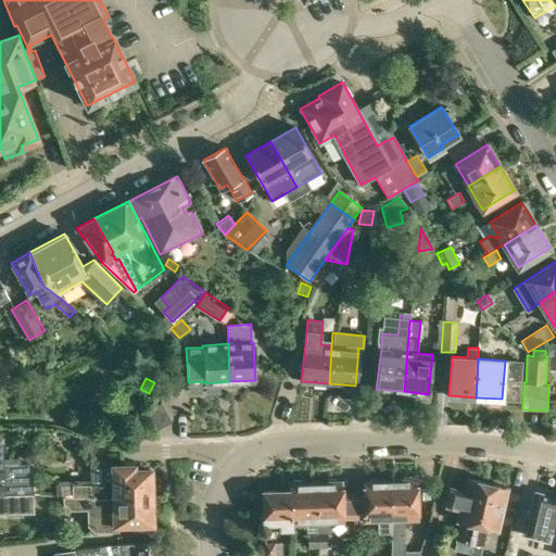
[(92,456),(99,443),(81,436),(76,449),(92,456)]
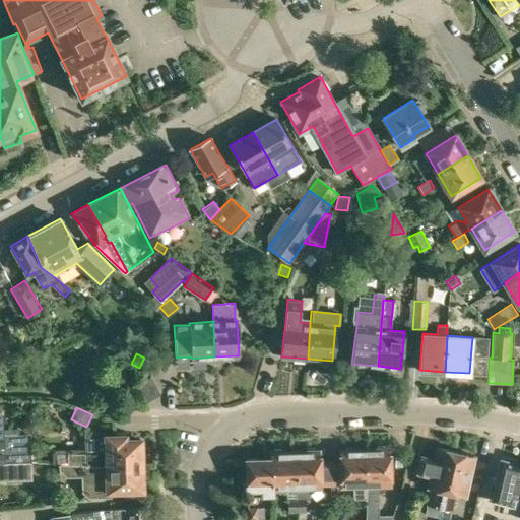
[(0,412),(0,461),(26,461),(31,461),(30,448),(25,448),(25,433),(20,433),(19,427),(3,428),(3,412),(0,412)]
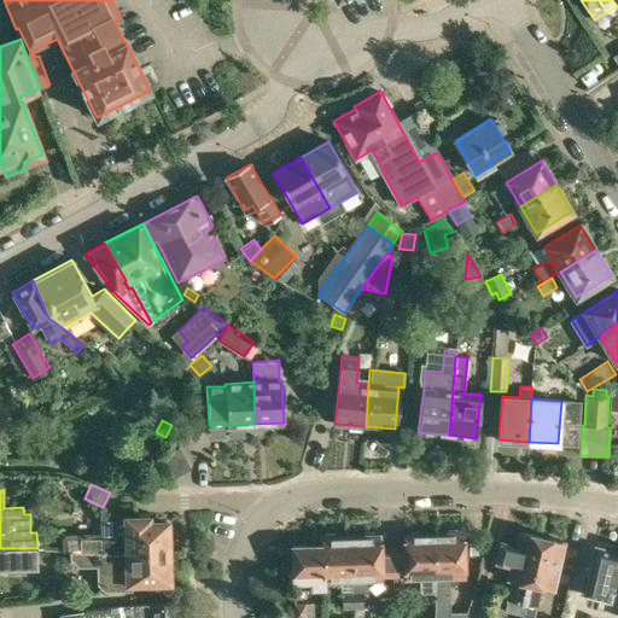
[(68,538),(69,551),(100,549),(101,554),(169,552),(168,520),(149,522),(149,517),(114,517),(114,537),(68,538)]
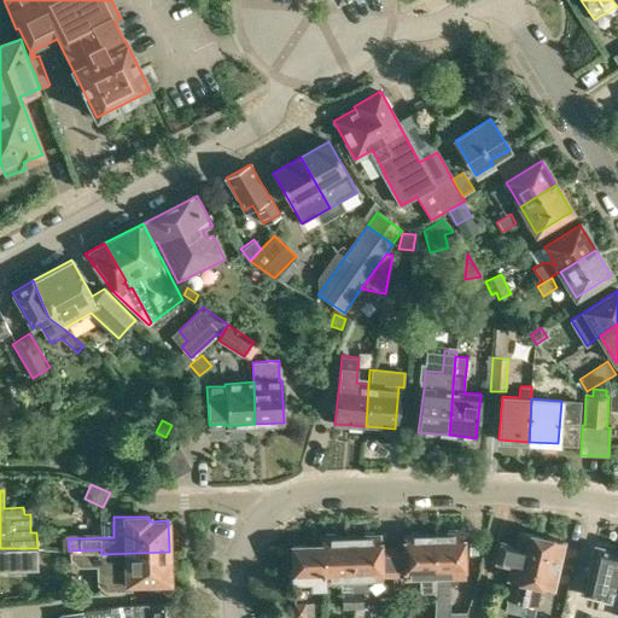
[(507,579),(511,579),(505,610),(513,612),(523,614),(543,536),(518,530),(513,548),(500,544),(496,560),(511,564),(507,579)]
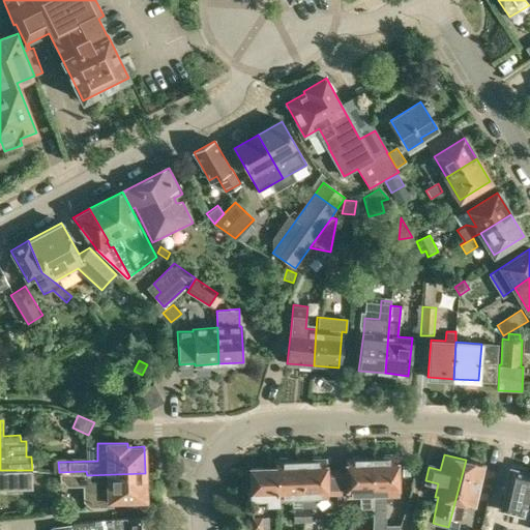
[(395,458),(372,459),(373,507),(373,523),(372,529),(399,529),(401,525),(386,524),(385,494),(396,494),(395,458)]
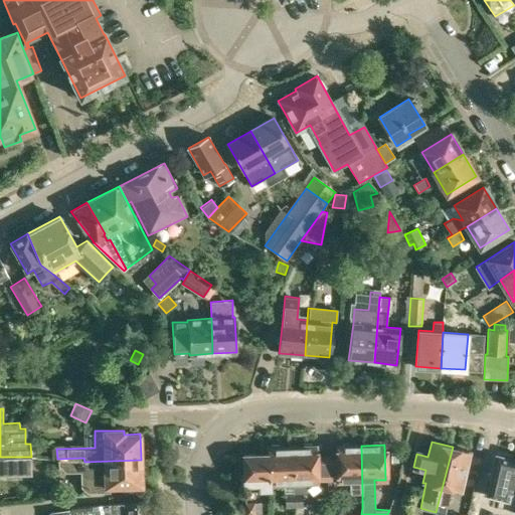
[(339,481),(349,481),(350,493),(362,493),(361,446),(338,447),(339,481)]
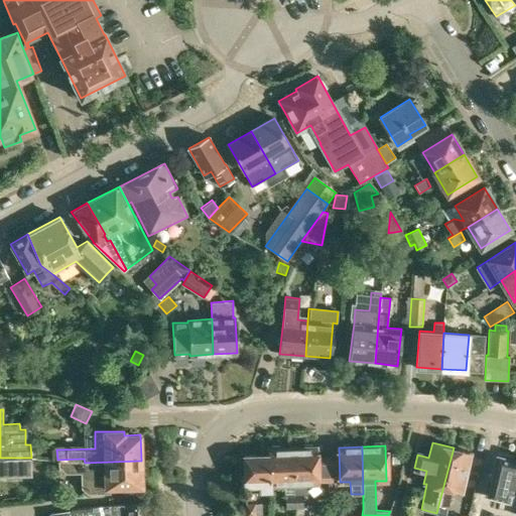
[(316,447),(294,448),(295,484),(317,483),(316,447)]
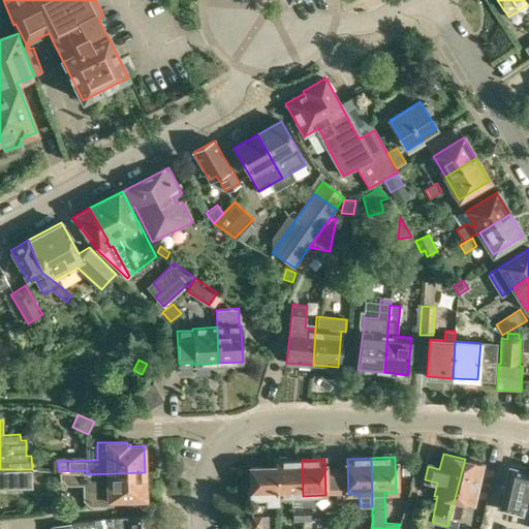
[(447,526),(446,528),(457,528),(463,502),(474,505),(484,463),(465,459),(447,526)]
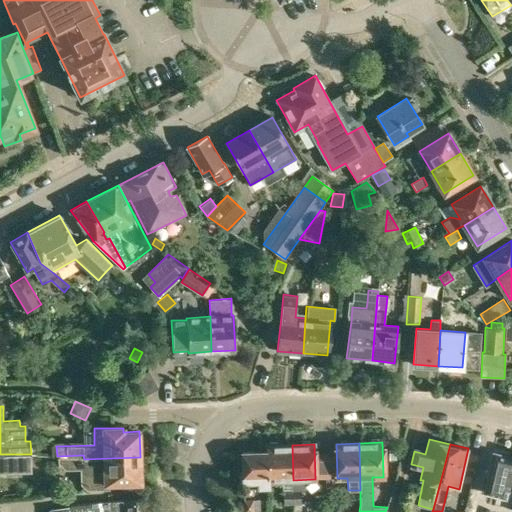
[(266,446),(266,452),(267,452),(267,486),(268,486),(268,481),(293,480),(292,445),(266,446)]
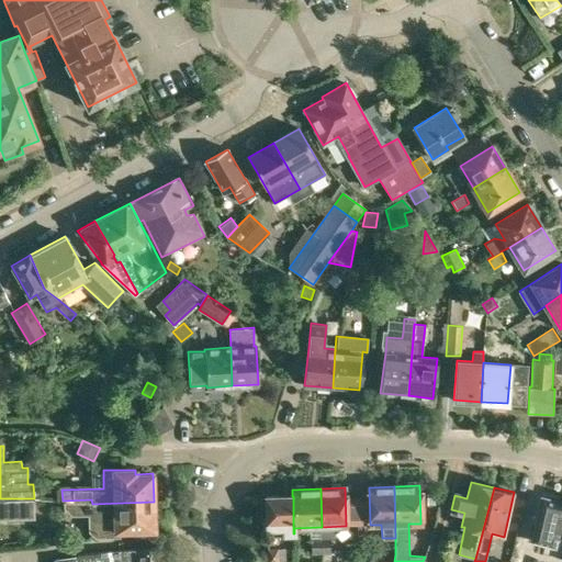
[(438,492),(427,492),(427,503),(438,503),(438,492)]
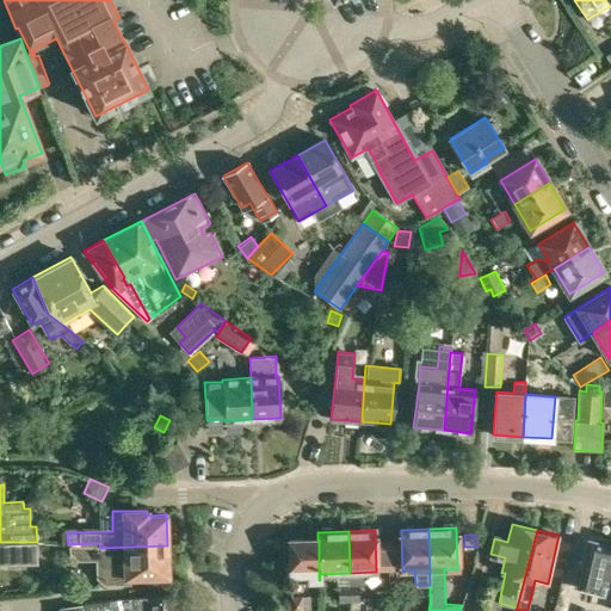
[(319,539),(318,539),(289,539),(290,581),(319,580),(319,539)]
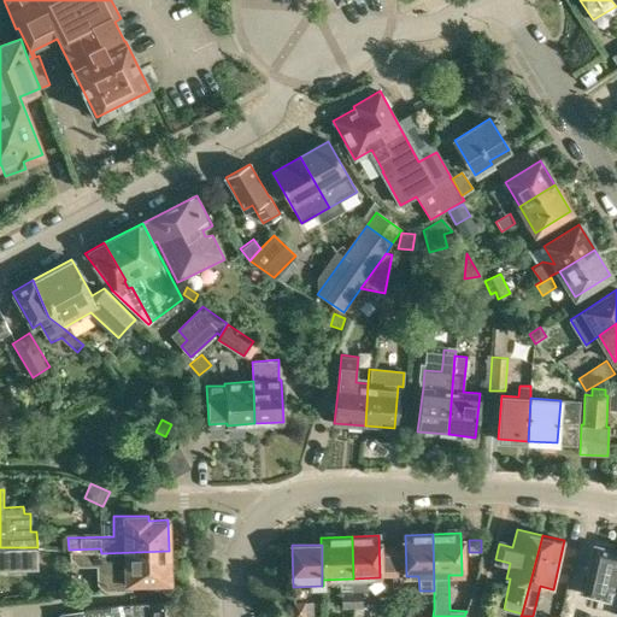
[(31,547),(0,547),(0,570),(37,570),(37,547),(31,547)]
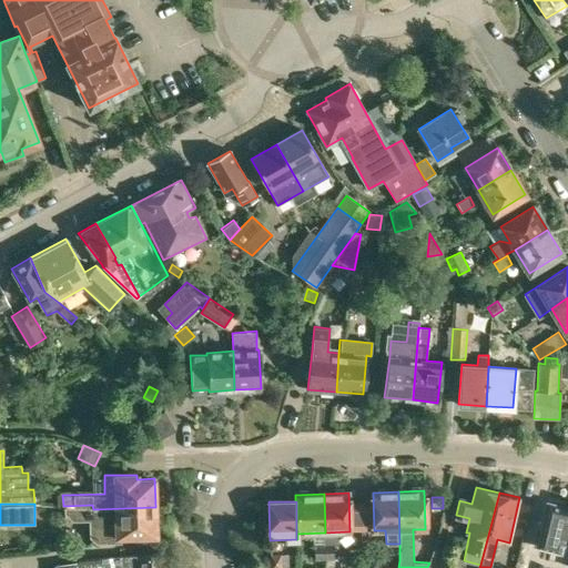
[(567,507),(567,509),(547,504),(537,547),(551,550),(559,551),(561,540),(567,541),(567,507)]
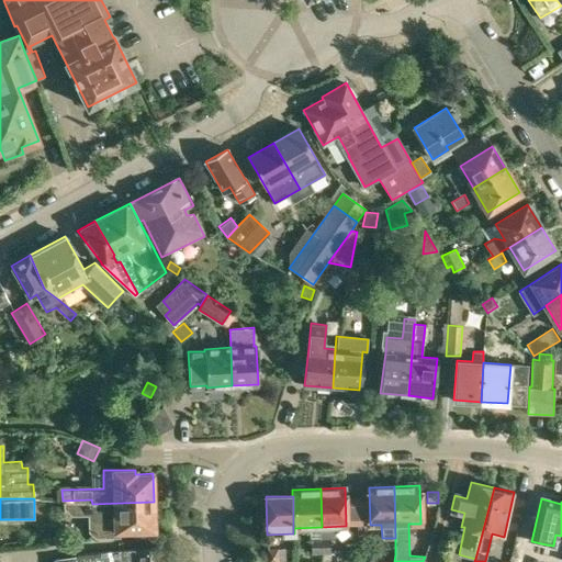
[(91,499),(63,501),(74,514),(89,513),(90,530),(98,537),(117,537),(119,531),(155,530),(154,502),(92,504),(91,499)]
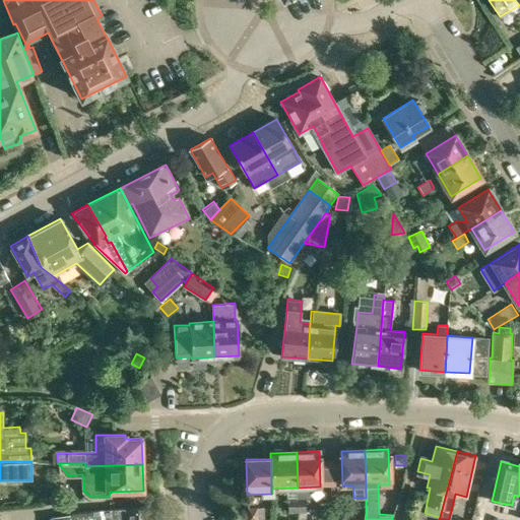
[(297,510),(297,500),(288,500),(288,510),(297,510)]
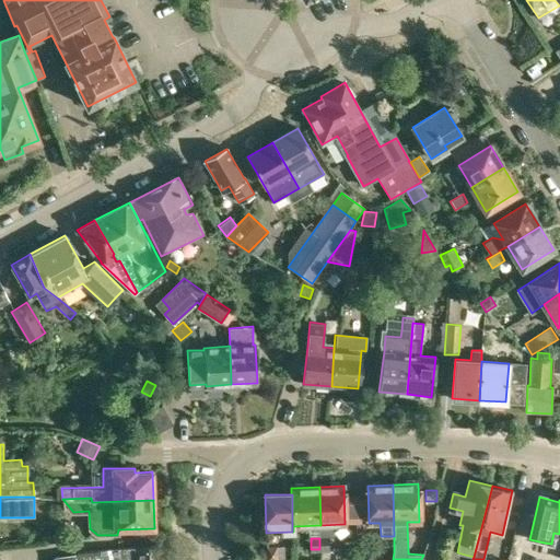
[(328,538),(319,538),(319,549),(328,549),(328,538)]
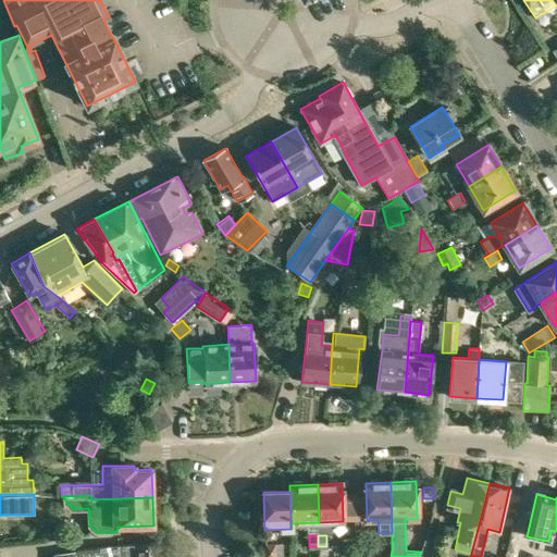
[(75,547),(76,551),(53,554),(52,556),(160,556),(159,542),(75,547)]
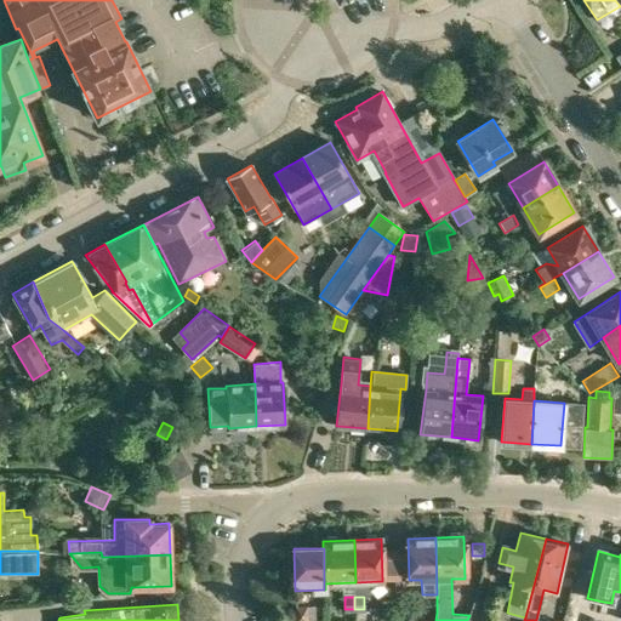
[(305,604),(295,604),(295,620),(306,620),(305,604)]
